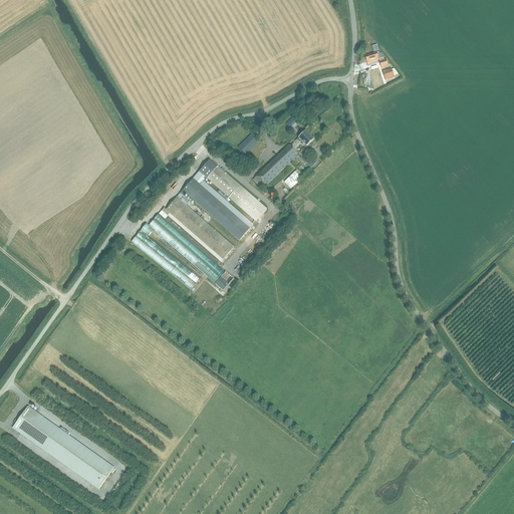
[(379,52),(365,56),(366,61),(367,63),(379,60),(379,62),(380,67),(388,65),(387,60),(384,60),(383,57),(386,57),(381,53),(380,53),(379,52)]
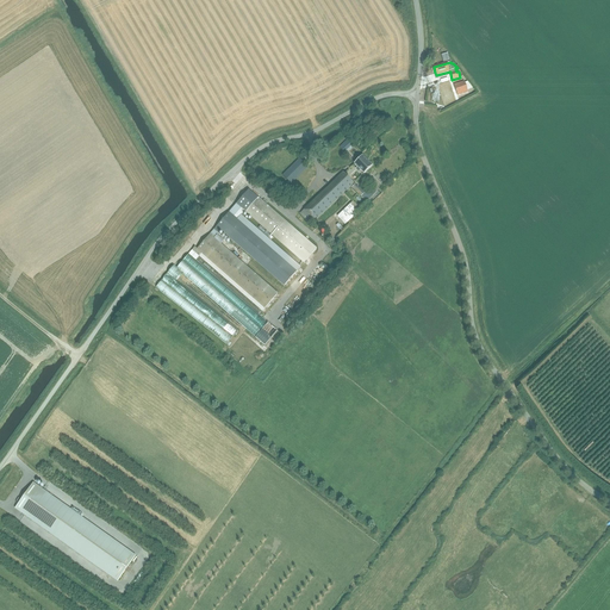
[(465,82),(454,86),(458,97),(468,93),(465,82)]
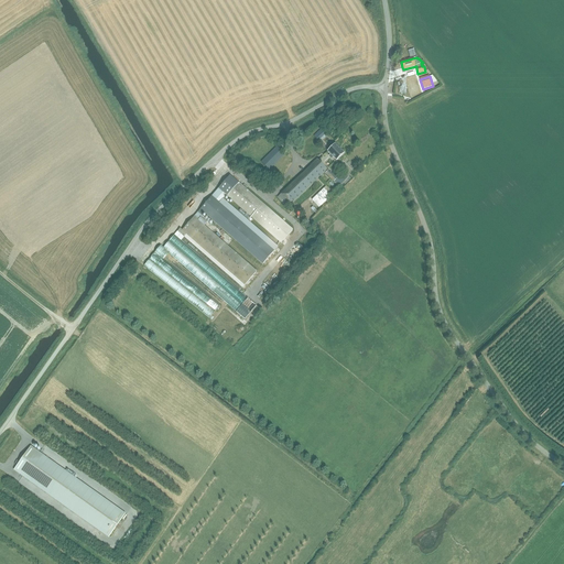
[(322,129),(314,137),(318,141),(321,139),(326,133),(322,129)]
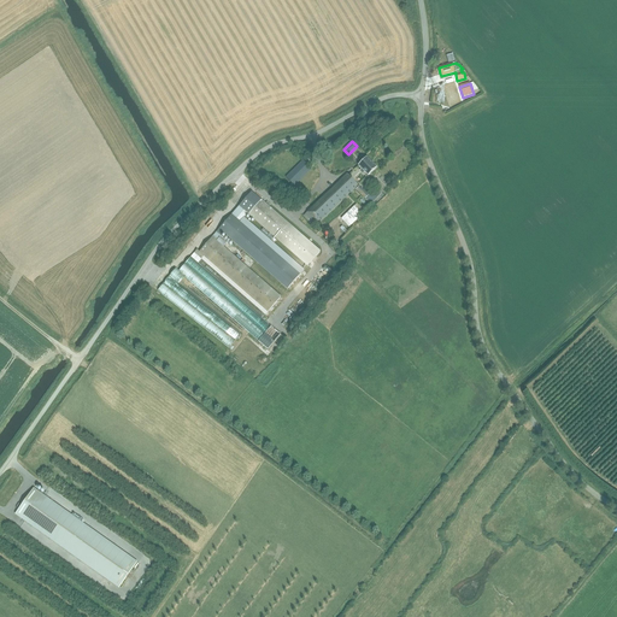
[(368,176),(376,168),(368,158),(358,166),(363,170),(362,171),(363,174),(364,172),(368,176)]
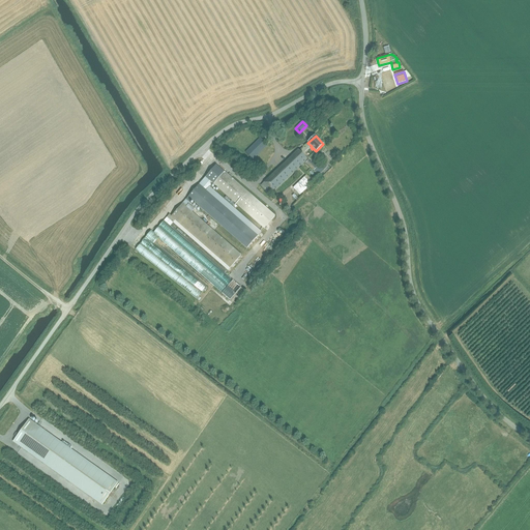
[(253,159),(267,145),(260,138),(245,152),(253,159)]
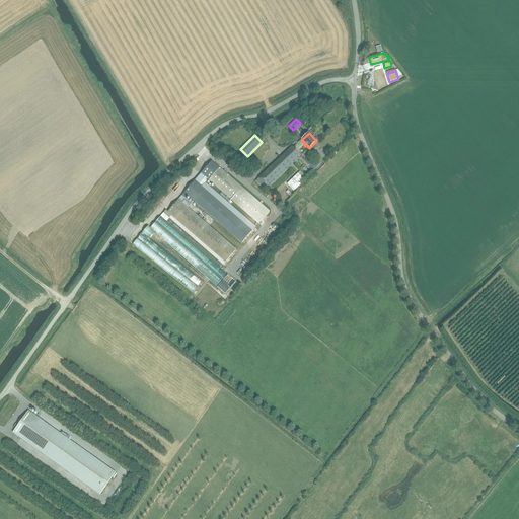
[(300,157),(301,156),(292,147),(255,181),(264,191),(267,188),(268,189),(301,157),(300,157)]
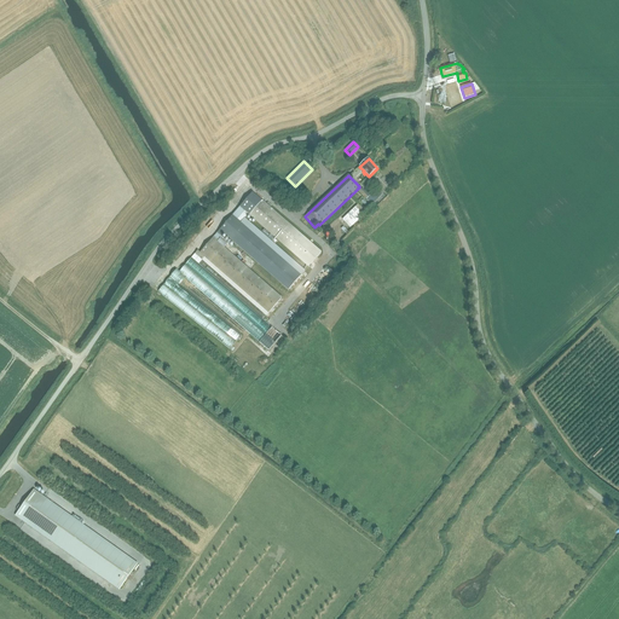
[(358,191),(366,200),(371,204),(381,194),(376,189),(377,189),(372,184),(365,192),(360,187),(358,191)]
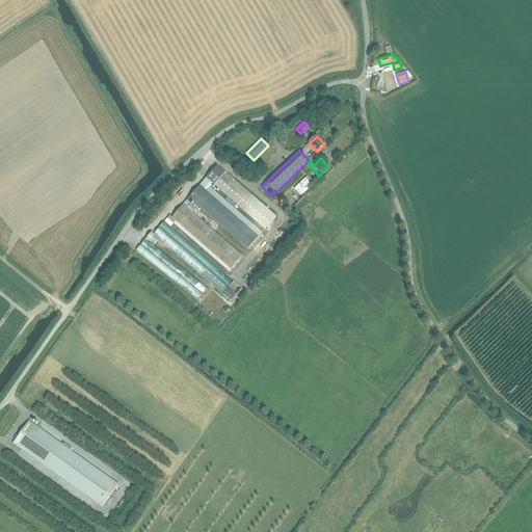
[(171,217),(169,215),(154,234),(152,232),(150,235),(147,238),(135,250),(150,262),(197,300),(206,290),(208,288),(154,245),(159,239),(222,294),(231,301),(242,289),(234,282),(171,227),(174,223),(229,271),(242,257),(187,208),(193,202),(248,249),(259,237),(262,233),(210,188),(213,184),(265,229),(276,217),(217,165),(171,217)]
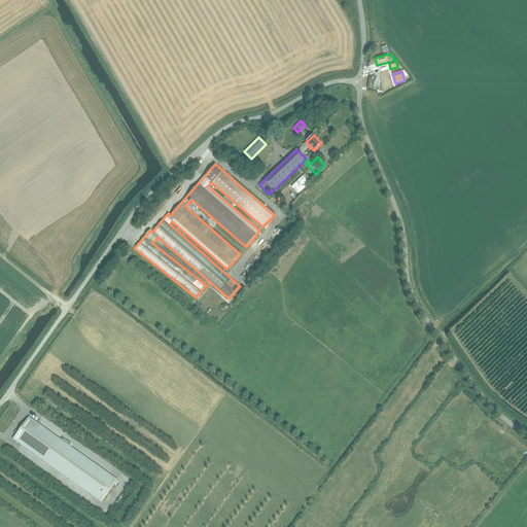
[(300,196),(302,194),(300,192),(310,183),(307,181),(310,179),(305,174),(291,186),(300,196)]
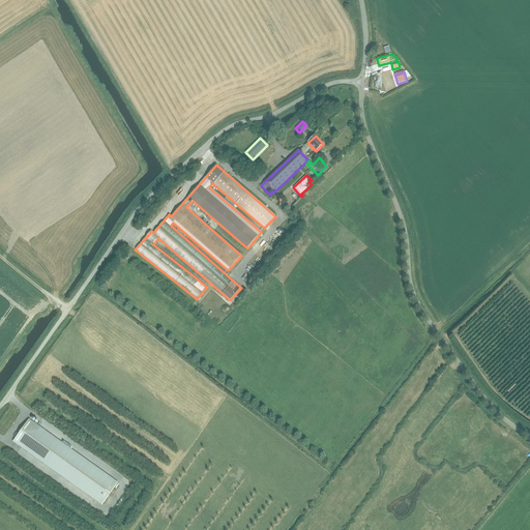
[(13,441),(22,447),(102,505),(118,483),(29,419),(13,441)]
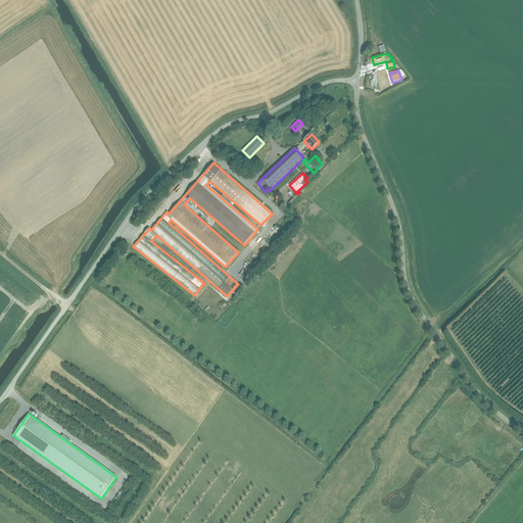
All buildings are outlined.
